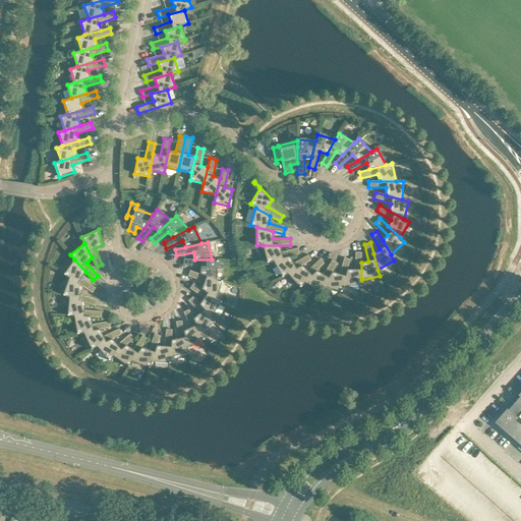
[(281,252),(280,245),(263,245),(267,263),(273,262),(289,256),(300,254),(298,248),(281,252)]
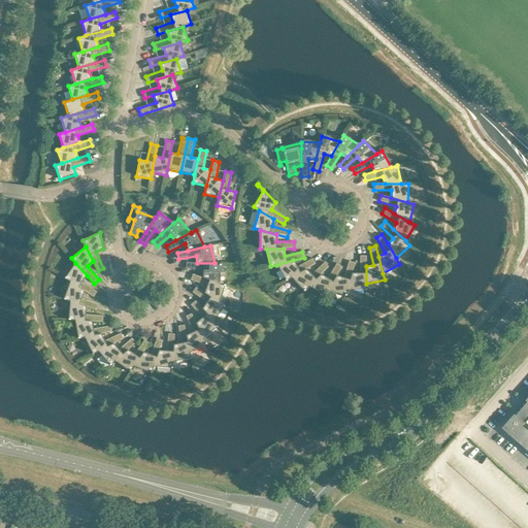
[(360,273),(352,273),(348,290),(366,290),(366,284),(366,266),(366,256),(360,256),(360,273)]
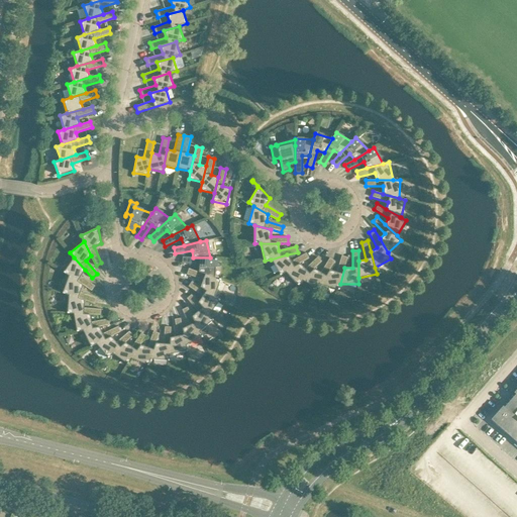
[(286,272),(300,264),(309,259),(306,252),(291,262),(287,254),(271,260),(280,276),(286,272)]
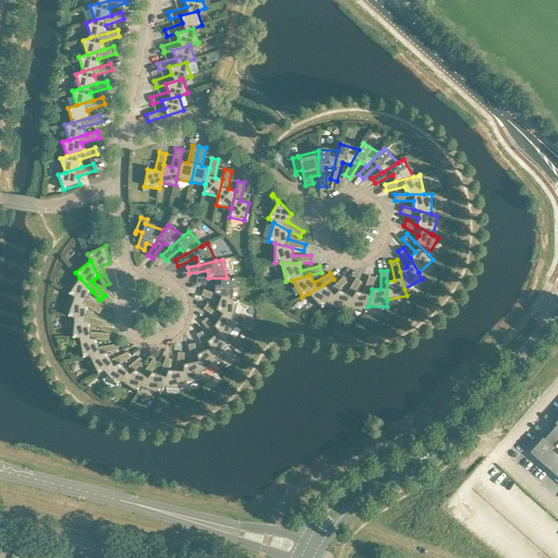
[(367,306),(372,289),(375,278),(368,276),(363,293),(355,291),(347,307),(366,313),(367,306)]
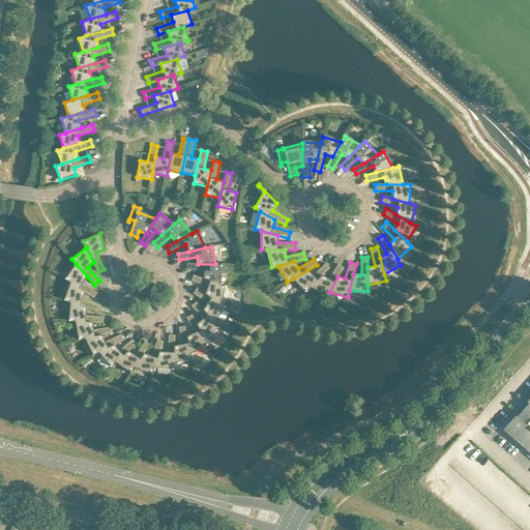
[(204,278),(219,284),(222,265),(215,265),(215,264),(198,264),(187,263),(186,269),(204,271),(204,278)]
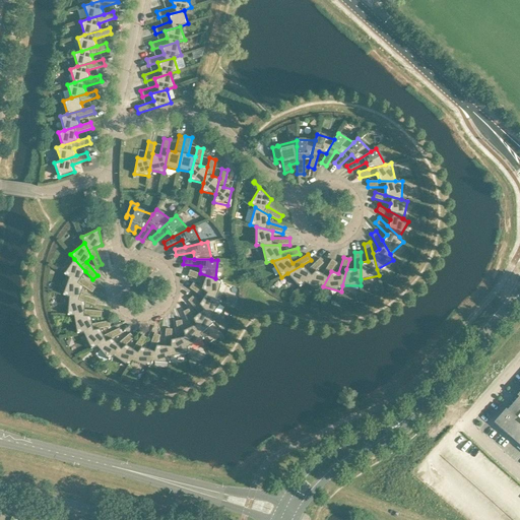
[(307,270),(302,265),(287,273),(300,286),(305,282),(316,270),(324,263),(319,258),(307,270)]
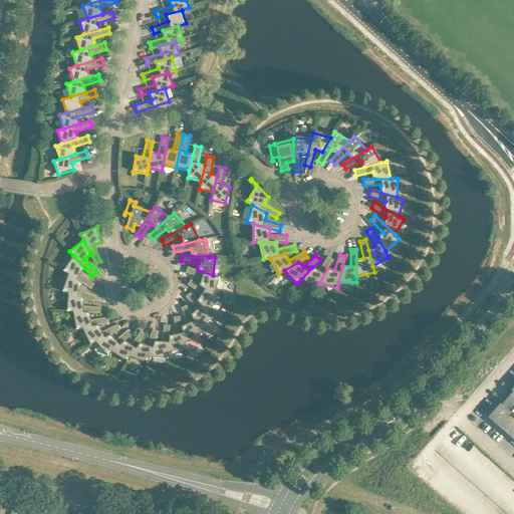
[(84,268),(73,256),(63,271),(68,274),(82,283),(90,289),(94,284),(80,274),(84,268)]
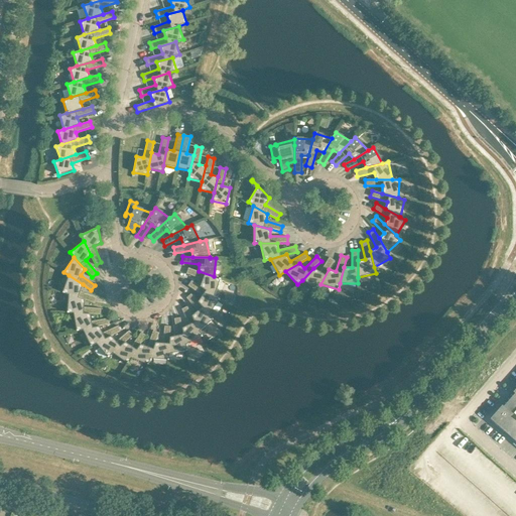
[(319,272),(313,268),(302,280),(317,289),(320,284),(329,269),(335,260),(329,257),(319,272)]
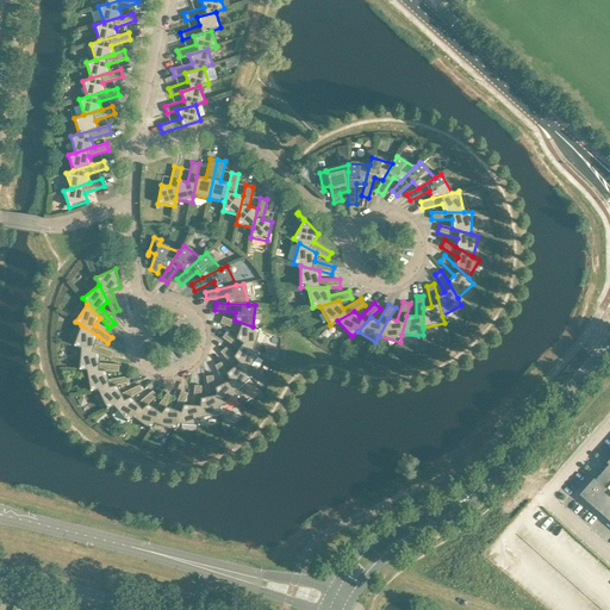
[(236,338),(253,349),(260,329),(253,327),(235,321),(223,317),(221,324),(240,330),(236,338)]
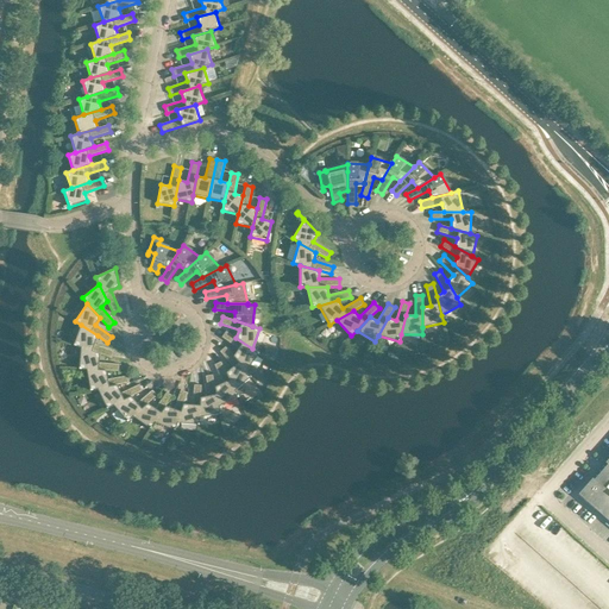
[(98,336),(81,325),(74,345),(81,347),(100,355),(111,358),(114,351),(94,344),(98,336)]
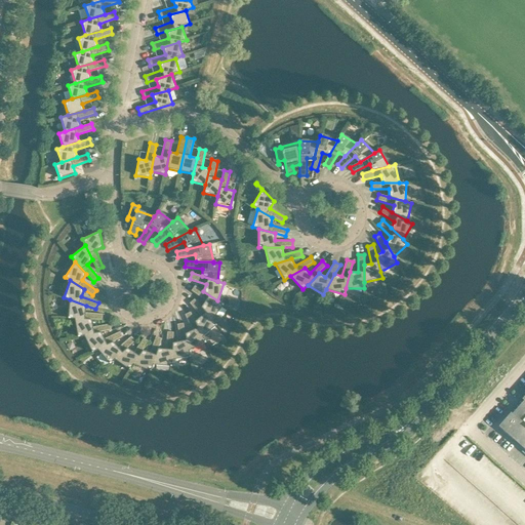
[(201,307),(212,319),(224,305),(217,300),(203,291),(195,285),(191,290),(205,300),(201,307)]
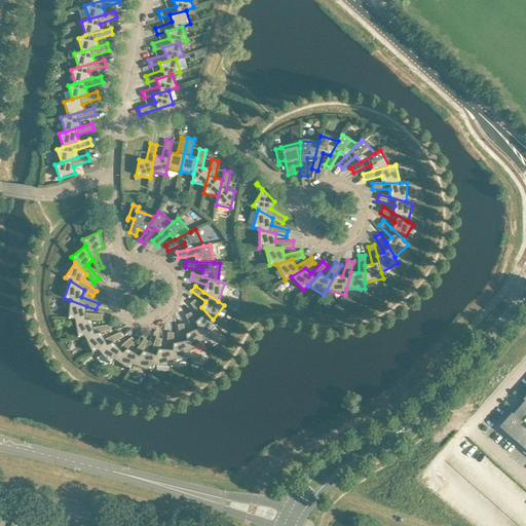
[(195,322),(203,337),(217,325),(213,321),(213,320),(201,307),(194,299),(190,303),(201,317),(195,322)]
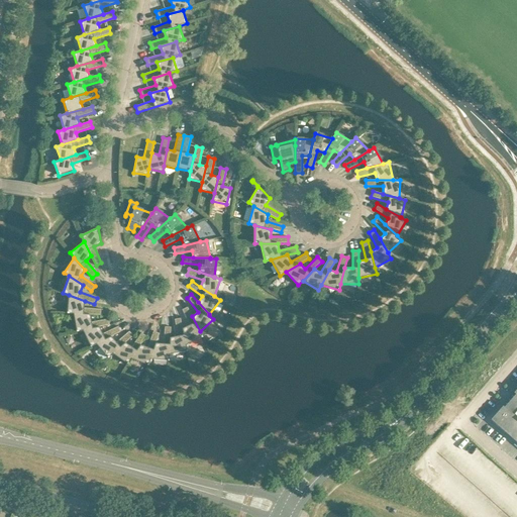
[(85,301),(69,295),(67,313),(74,314),(90,315),(101,315),(101,309),(84,308),(85,301)]
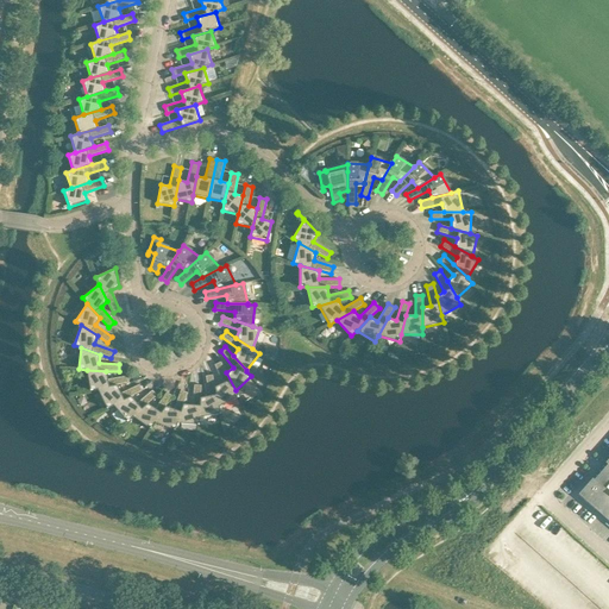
[(215,387),(219,406),(238,397),(236,390),(226,372),(221,362),(214,365),(223,383),(215,387)]
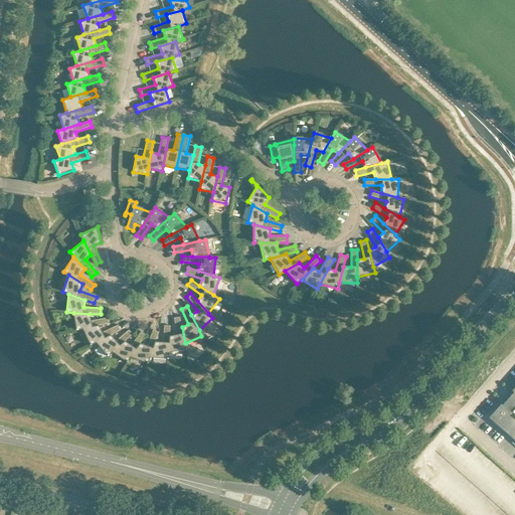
[(90,314),(73,313),(76,330),(82,329),(99,326),(109,324),(108,318),(91,321),(90,314)]
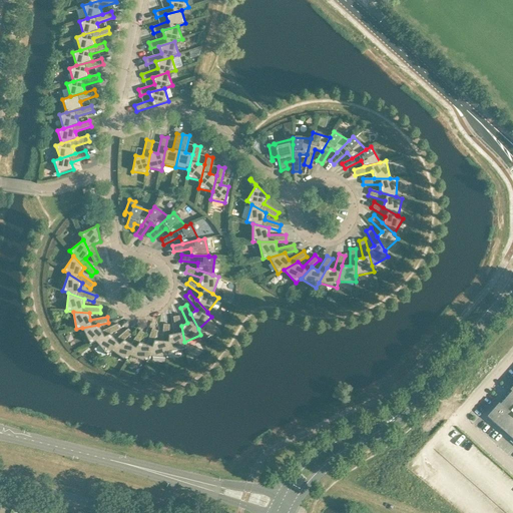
[(168,335),(168,352),(185,349),(184,342),(181,326),(179,316),(172,317),(175,334),(168,335)]
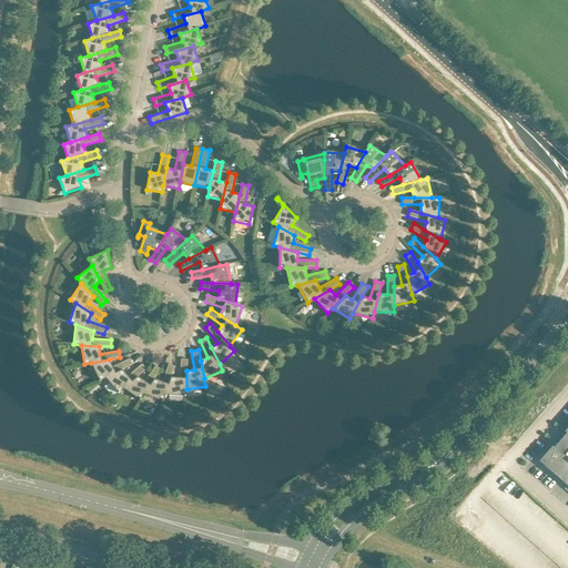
[(109,359),(91,363),(100,382),(105,378),(122,369),(133,365),(130,358),(112,366),(109,359)]
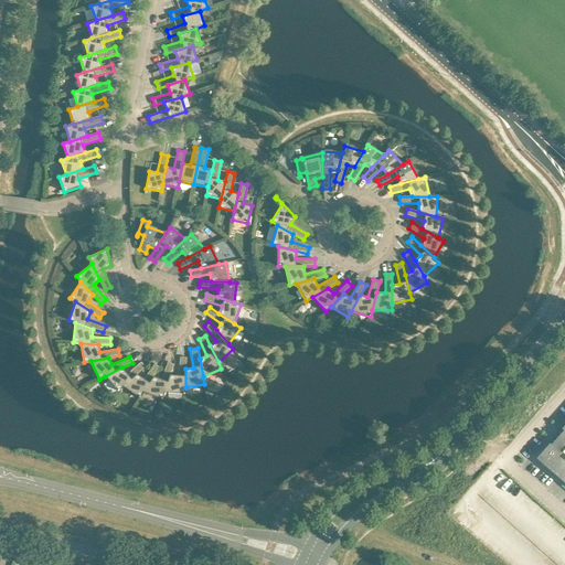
[(170,375),(164,393),(184,394),(185,387),(185,369),(187,358),(180,356),(178,375),(170,375)]
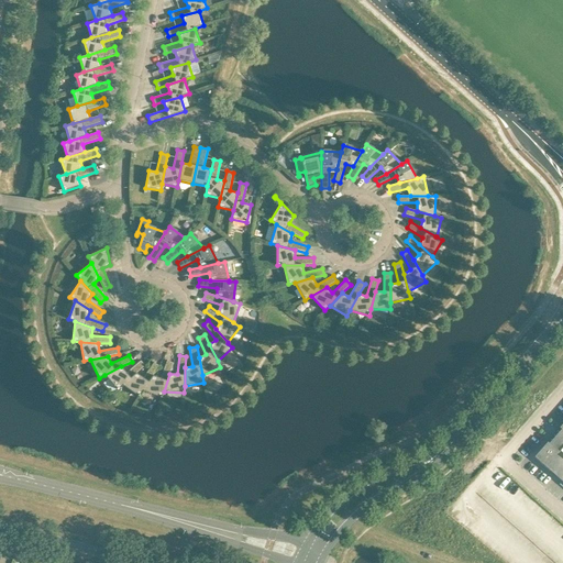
[(121,366),(105,375),(118,390),(123,385),(123,386),(136,373),(145,366),(141,361),(127,373),(121,366)]
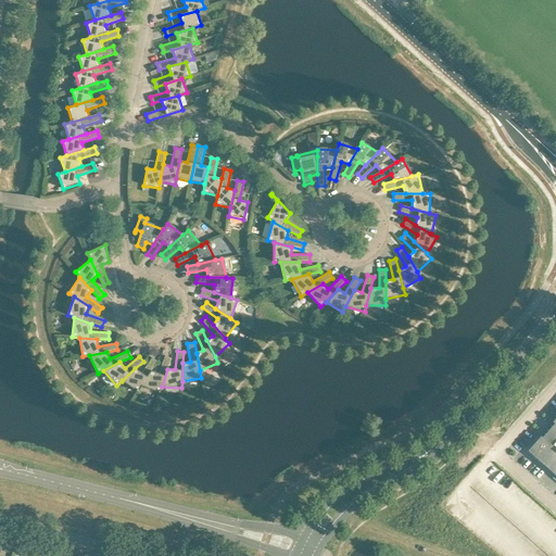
[(151,371),(141,386),(160,393),(162,387),(167,369),(172,358),(165,356),(159,374),(151,371)]
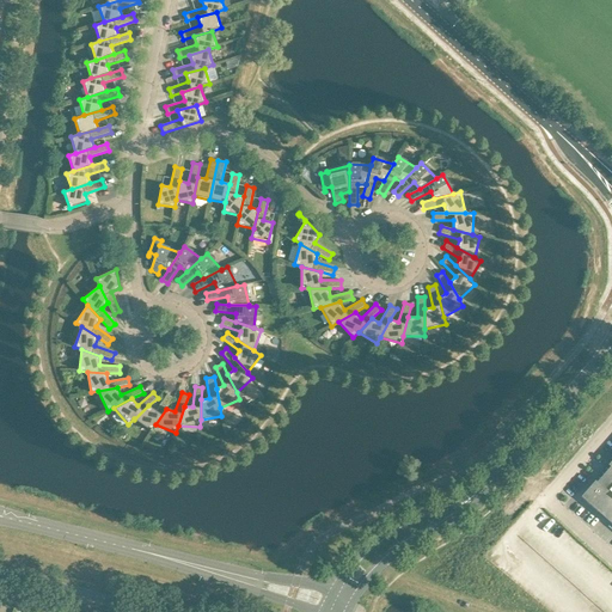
[(148,405),(134,420),(152,432),(155,424),(166,409),(173,398),(167,393),(155,410),(148,405)]
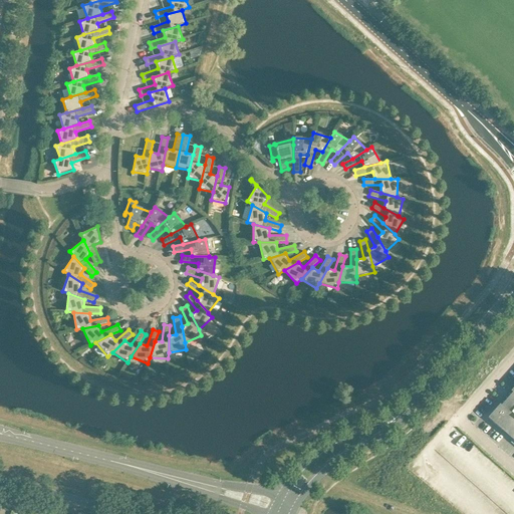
[(211,336),(206,339),(209,345),(214,342),(211,336)]
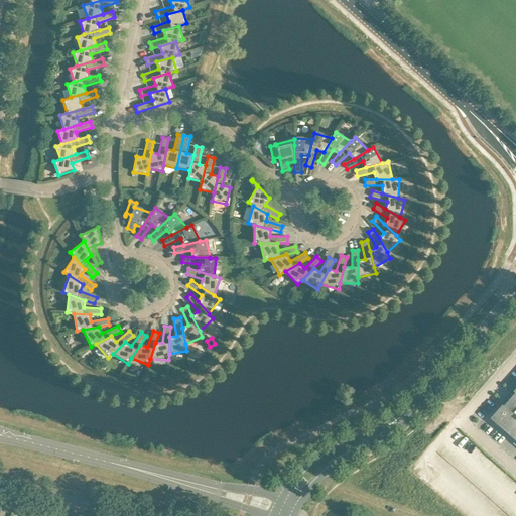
[(504,405),(492,418),(515,439),(515,390),(515,392),(515,393),(515,394),(506,407),(504,405)]
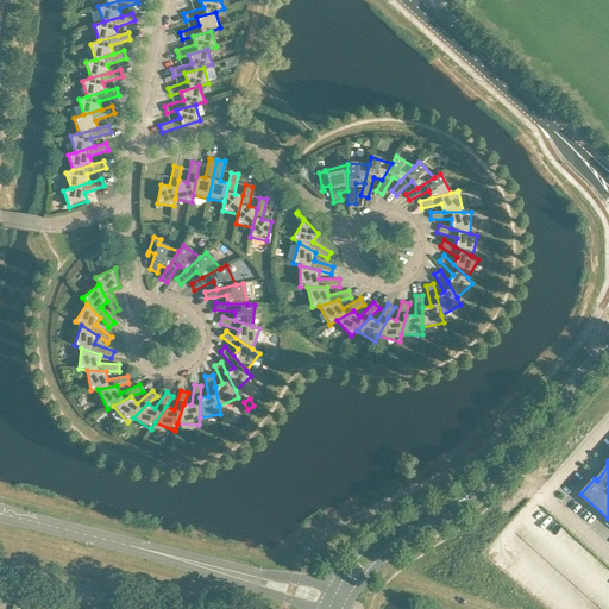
[(17,595),(14,602),(26,604),(27,598),(17,595)]
